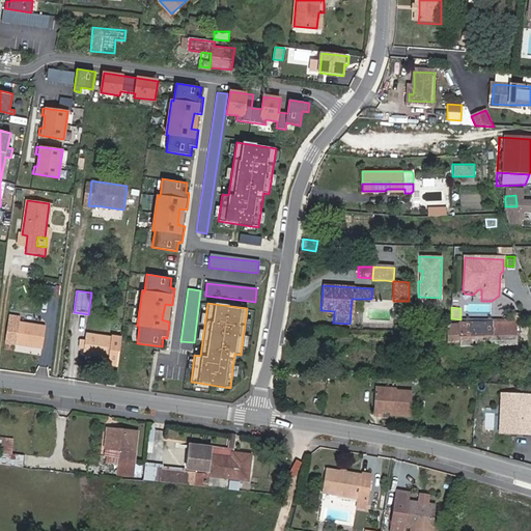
[(40,346),(44,326),(18,320),(15,342),(40,346)]
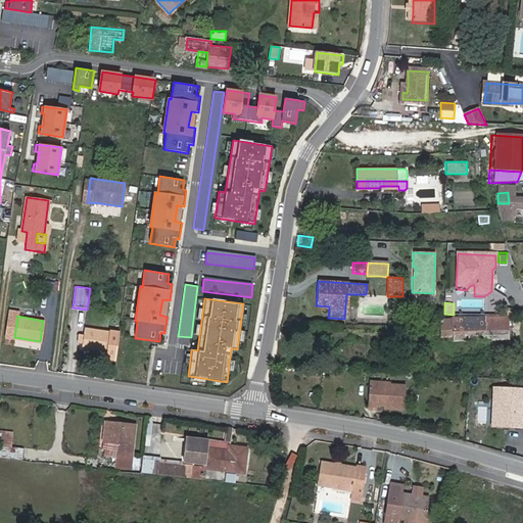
[(513,340),(513,318),(492,319),(492,318),(459,319),(459,320),(459,342),(513,340)]
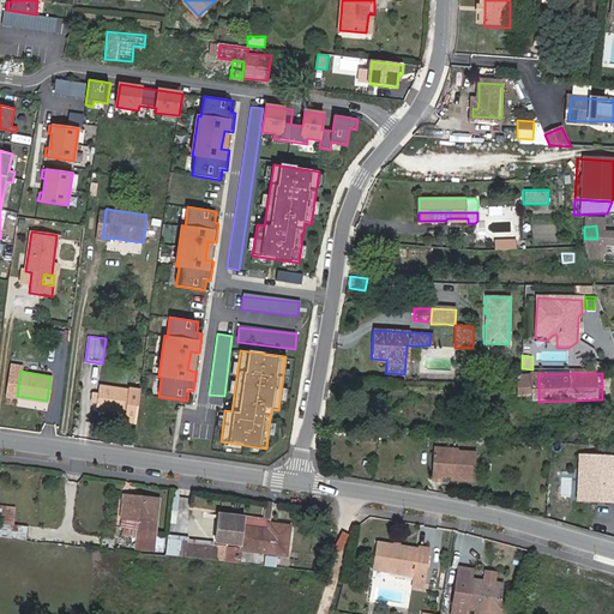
[(539,402),(539,375),(524,375),(525,402),(539,402)]
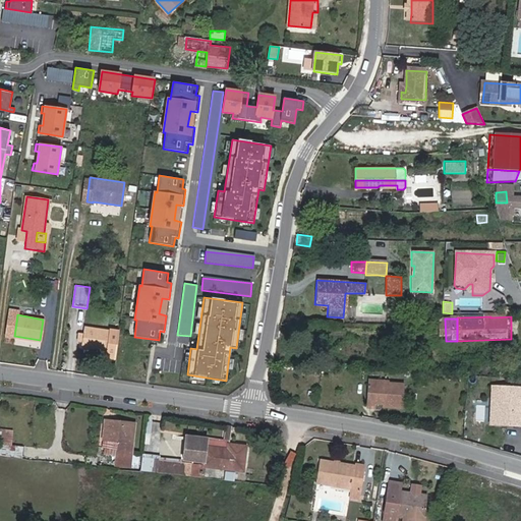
[(82,348),(106,352),(109,331),(84,327),(82,348)]
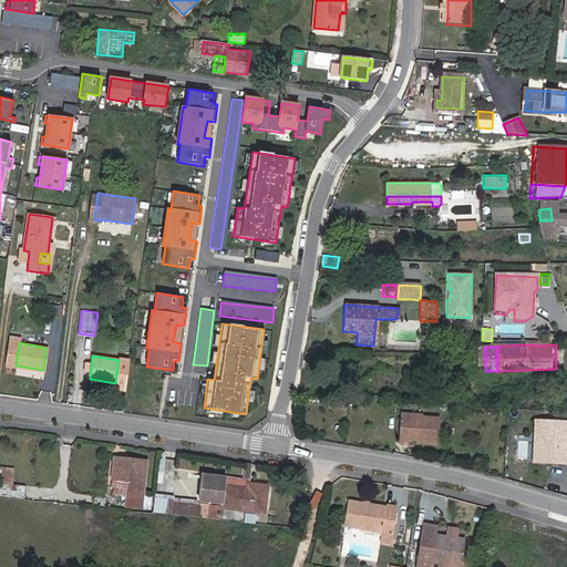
[(409,441),(423,442),(423,445),(439,446),(440,420),(401,418),(399,443),(409,444),(409,441)]
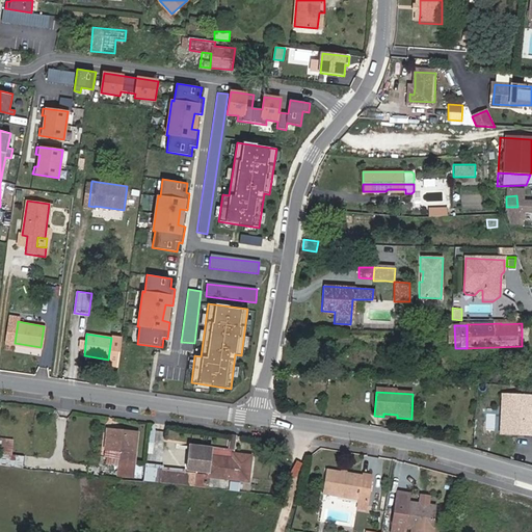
[(476,439),(475,446),(487,450),(489,422),(482,422),(476,421),(476,425),(476,439)]
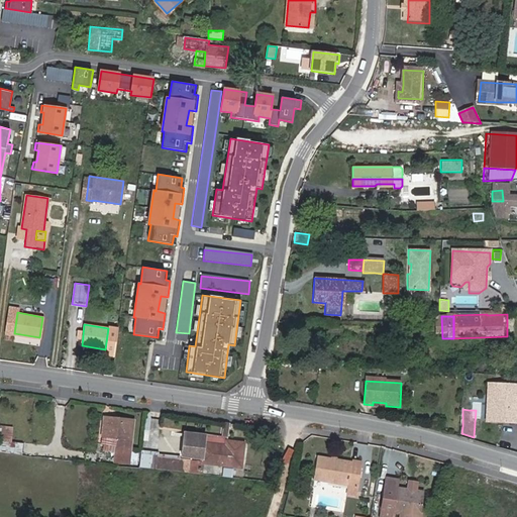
[(129,447),(131,423),(112,421),(113,418),(103,417),(100,437),(110,438),(109,452),(128,454),(129,447)]
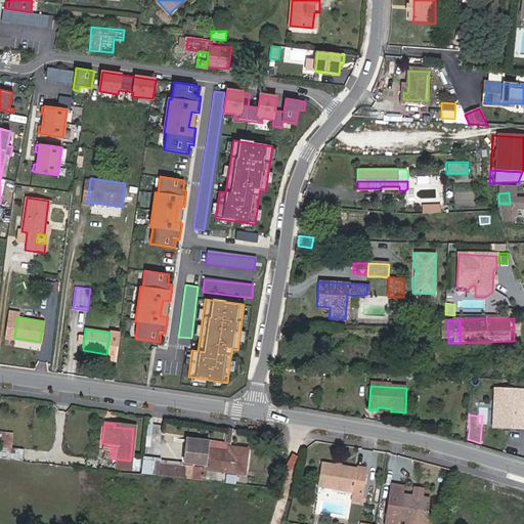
[(0,430),(0,457),(22,460),(24,447),(12,446),(13,432),(0,430)]
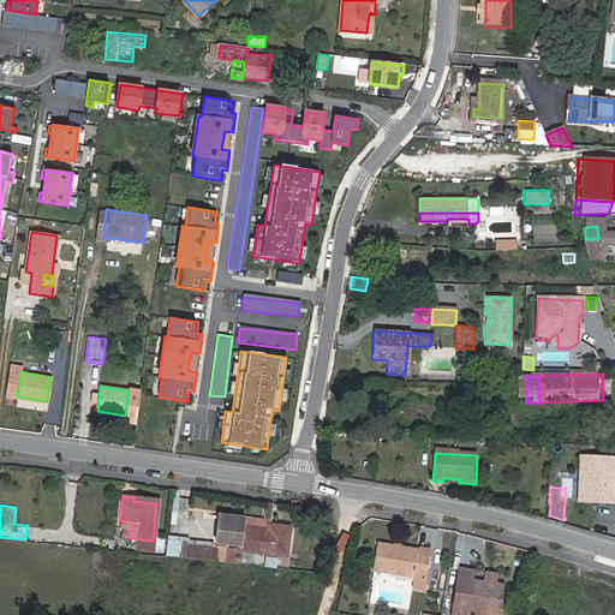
[(238,553),(286,559),(290,530),(268,526),(268,533),(240,530),(242,525),(216,521),(214,545),(238,549),(238,553)]
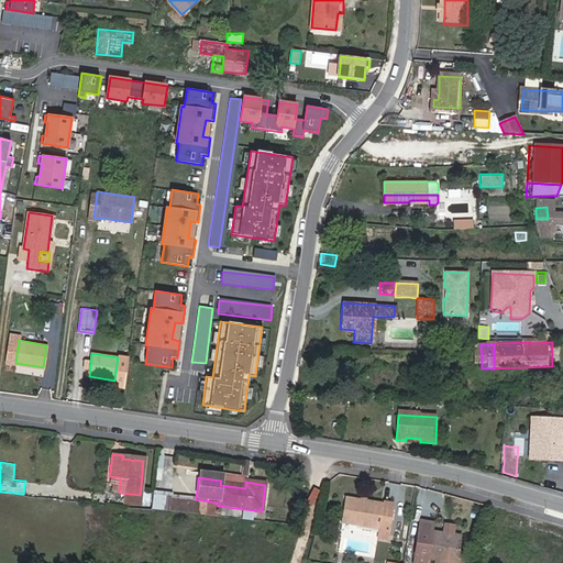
[(389,506),(342,498),(338,521),(375,528),(386,530),(389,506)]
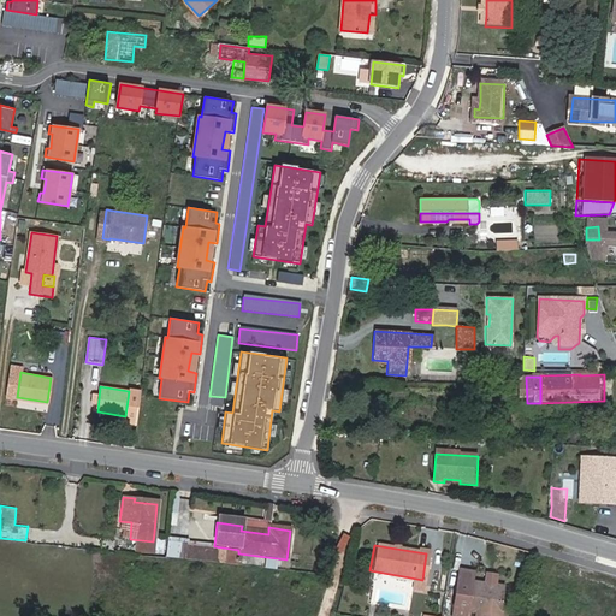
[(224,551),(223,566),(237,567),(238,554),(224,551)]
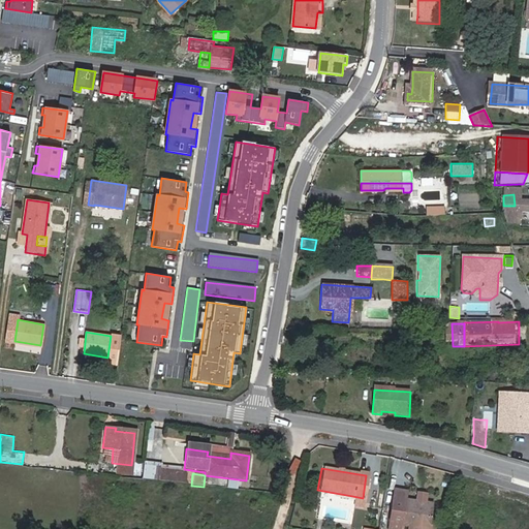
[(424,501),(424,500),(422,500),(414,499),(403,497),(404,489),(393,488),(392,497),(402,498),(424,501)]
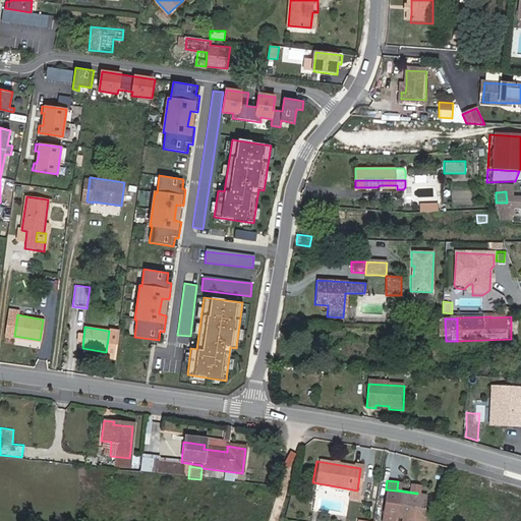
[(409,483),(408,491),(415,493),(416,484),(409,483)]
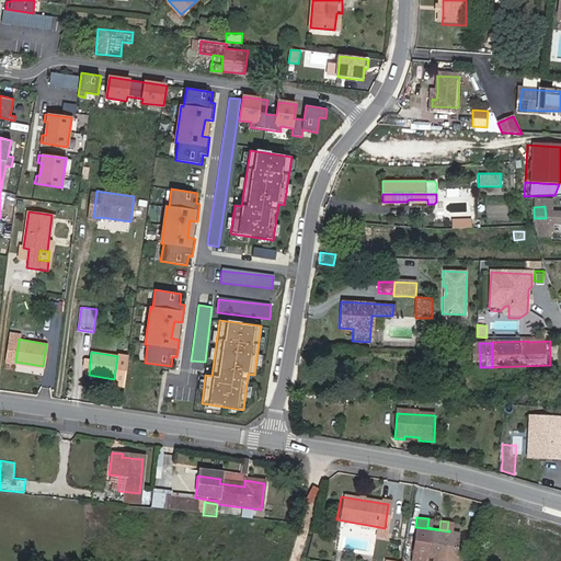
[(384,538),(385,528),(374,526),(371,536),(384,538)]
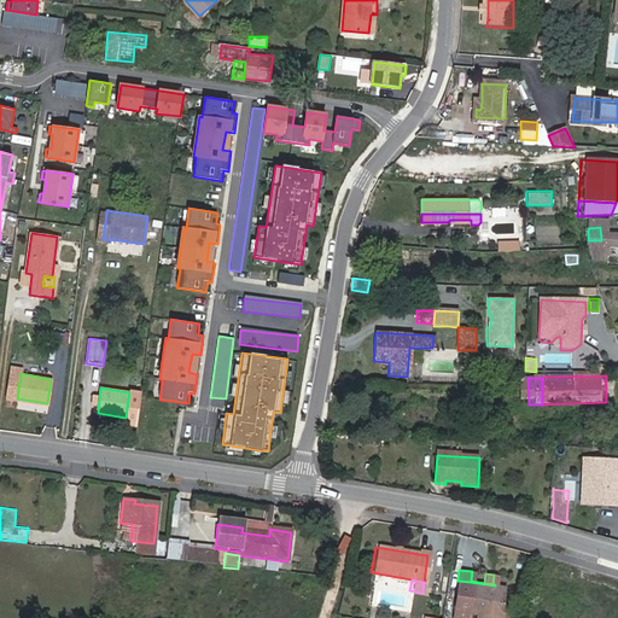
[(467,604),(490,607),(495,586),(470,582),(458,581),(454,601),(467,604)]
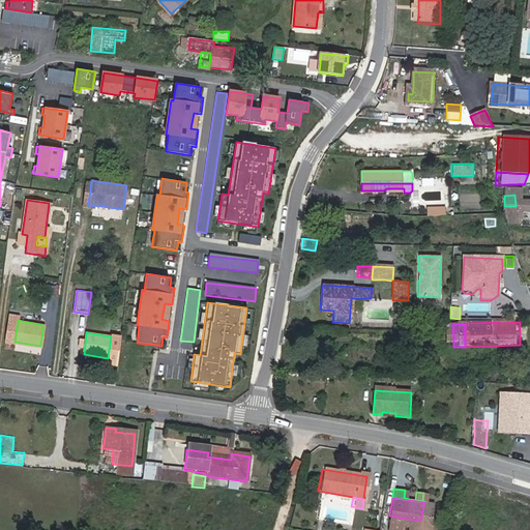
[(420,521),(419,527),(427,528),(430,502),(424,501),(424,502),(420,521)]
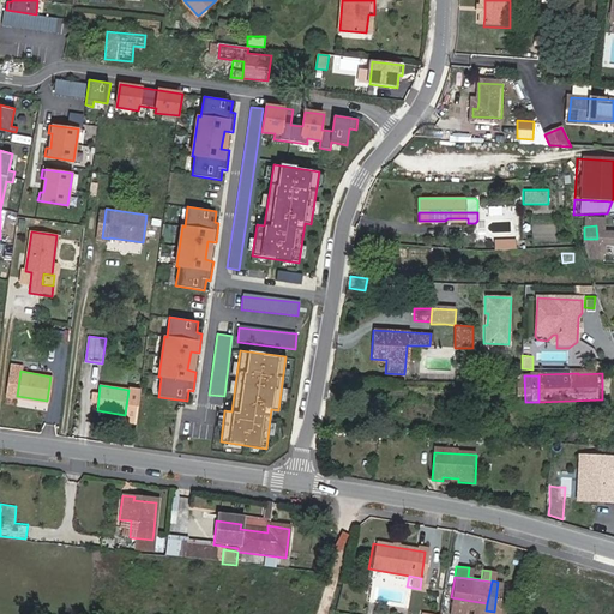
[(462,613),(463,607),(486,611),(487,603),(464,600),(451,597),(450,613),(452,613),(462,613)]
